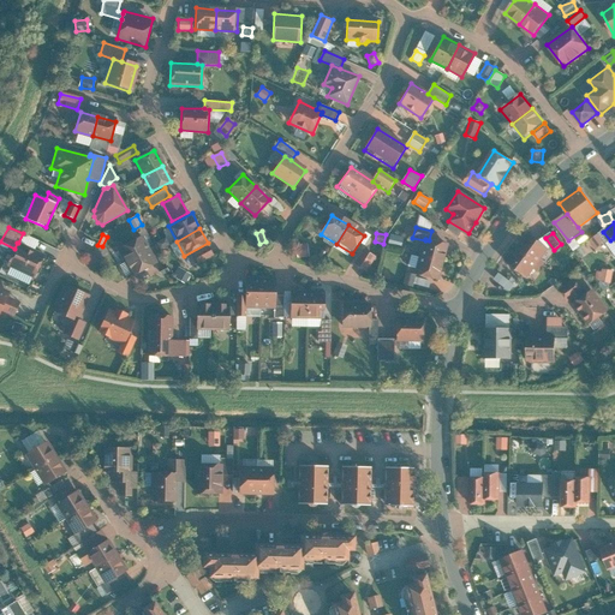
[(543,260),(550,249),(532,234),(520,249),(543,267),(547,263),(543,260)]
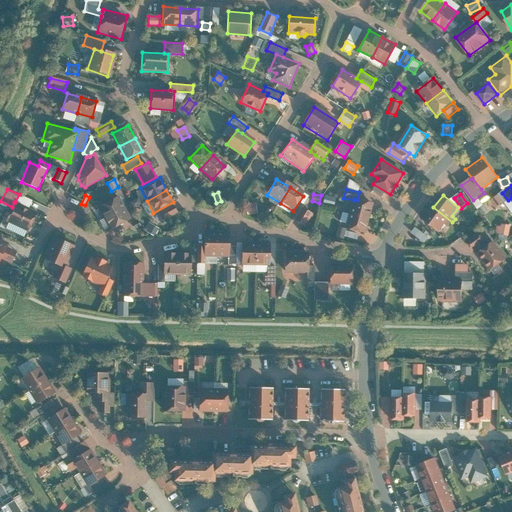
[(336,199),(325,196),(323,204),(334,206),(336,199)]
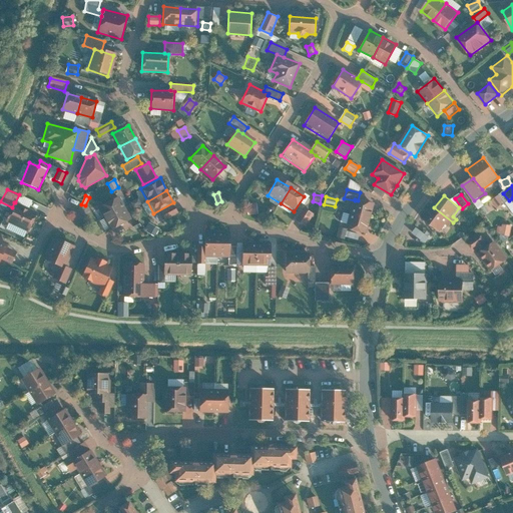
[(99,209),(104,219),(124,208),(118,198),(99,209)]
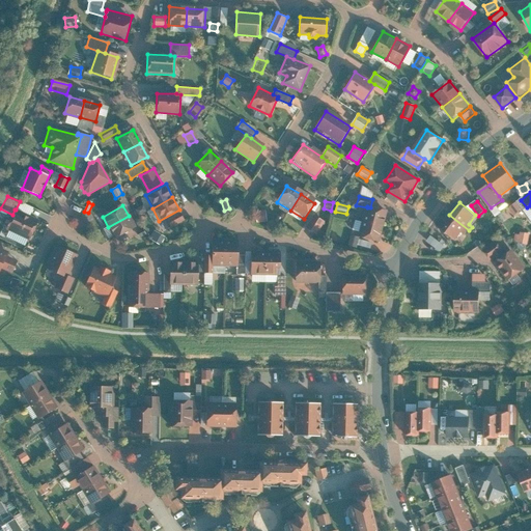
[(143,205),(135,210),(138,216),(146,212),(143,205)]
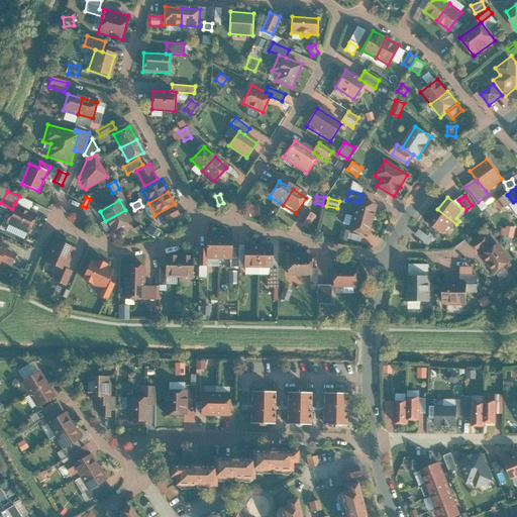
[(372,221),(376,206),(360,202),(357,201),(357,202),(353,216),(372,221)]
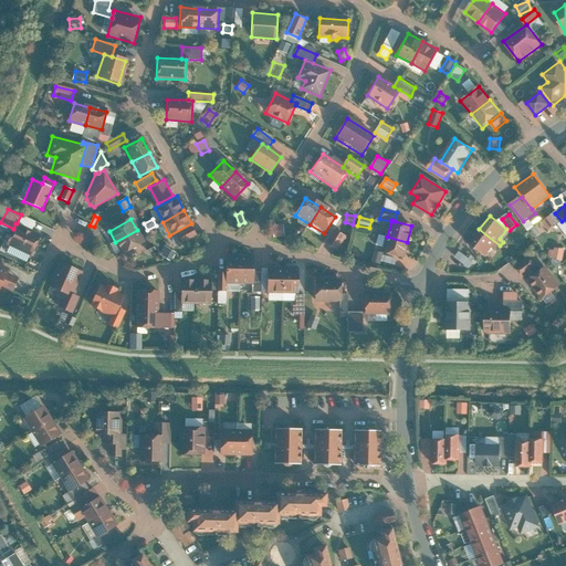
[(6,245),(30,257),(41,234),(17,223),(16,223),(13,229),(6,245)]
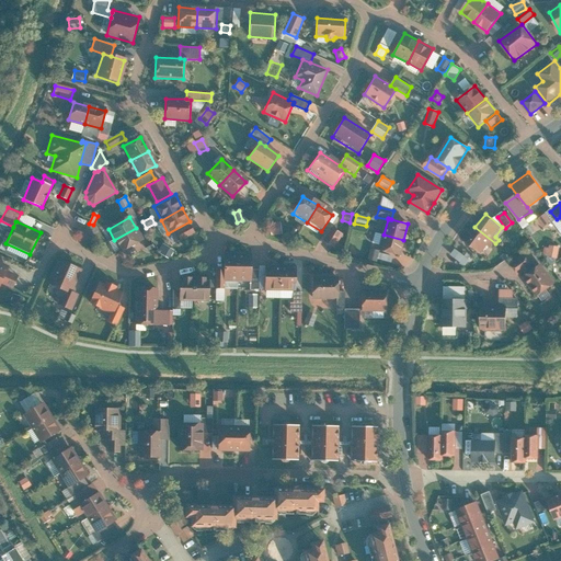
[(279,222),(270,224),(271,233),(281,232),(279,222)]
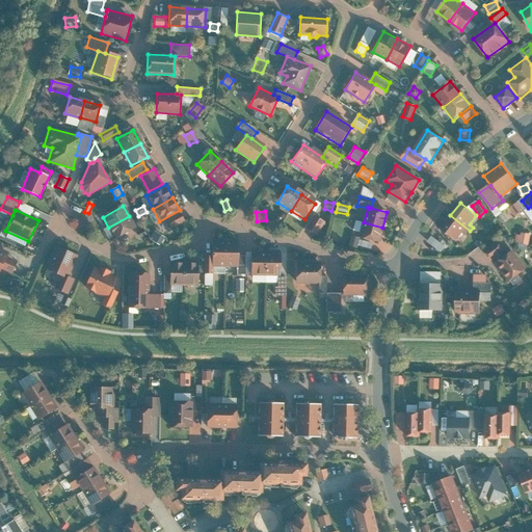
[(180,213),(166,220),(170,228),(184,221),(180,213)]
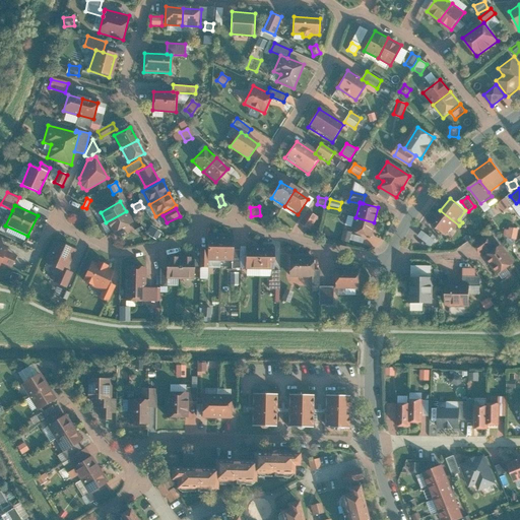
[(457,230),(459,225),(440,210),(431,222),(447,235),(453,228),(457,230)]
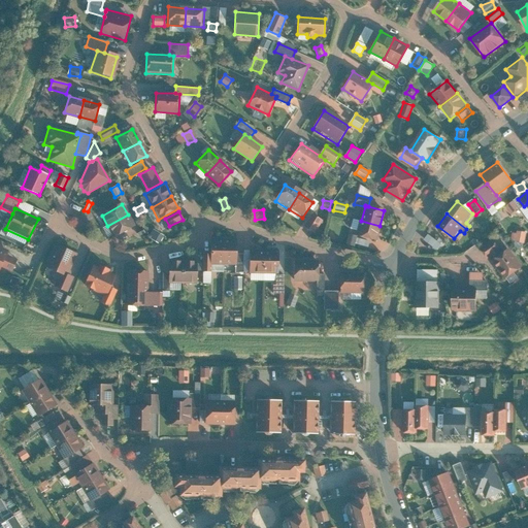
[(107,226),(113,236),(133,225),(128,215),(107,226)]
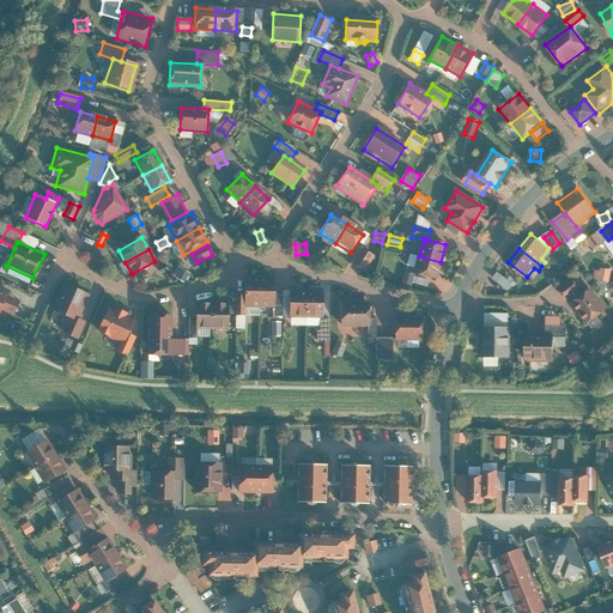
[(362,249),(353,262),(365,269),(374,256),(362,249)]
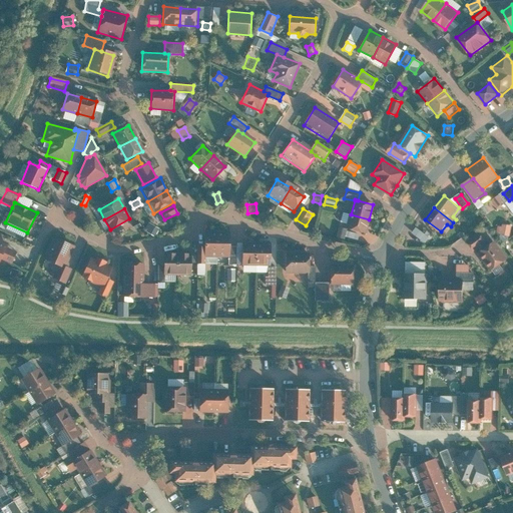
[(365,234),(369,219),(351,214),(347,230),(365,234)]
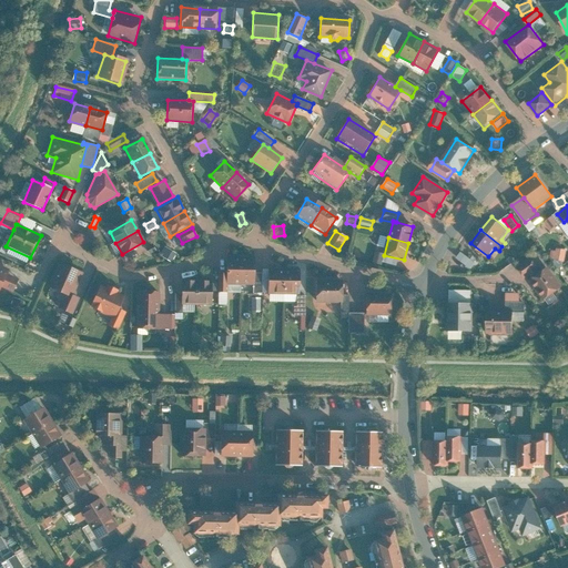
[(152,244),(145,247),(149,254),(155,251),(152,244)]
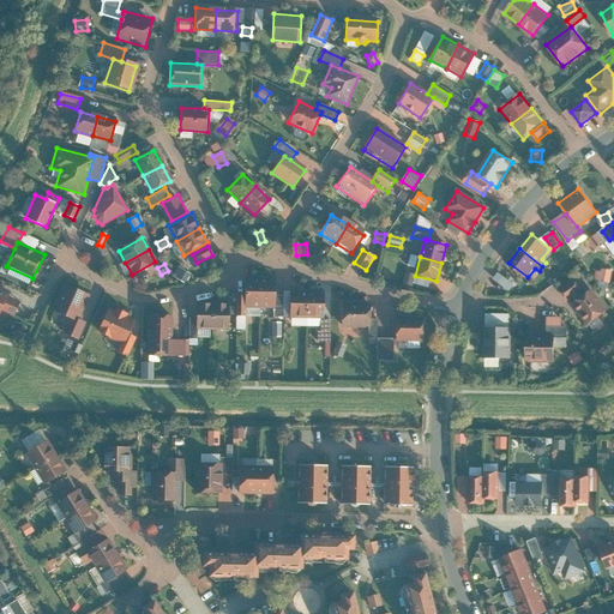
[(190,275),(181,269),(176,278),(185,283),(190,275)]
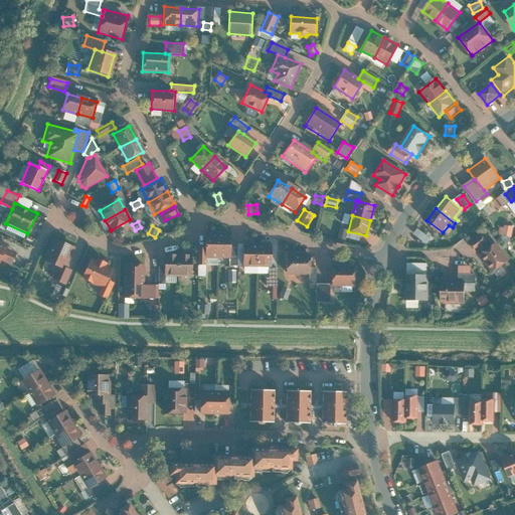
[(415,225),(410,231),(424,242),(430,236),(415,225)]
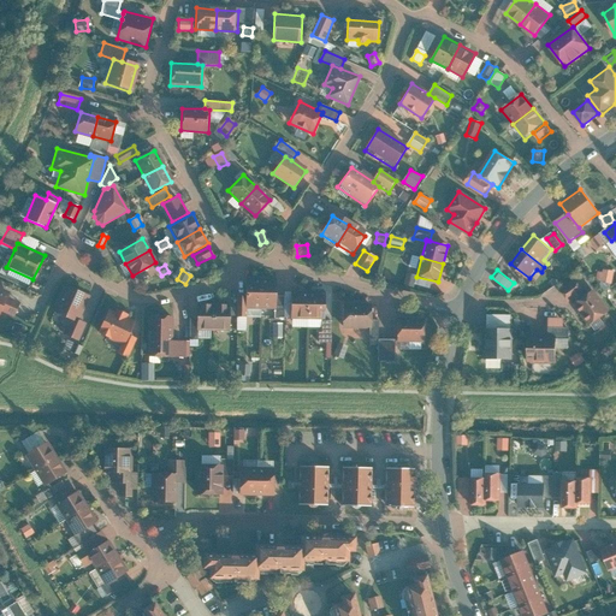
[(604,272),(599,272),(598,282),(614,284),(615,272),(605,270),(604,272)]
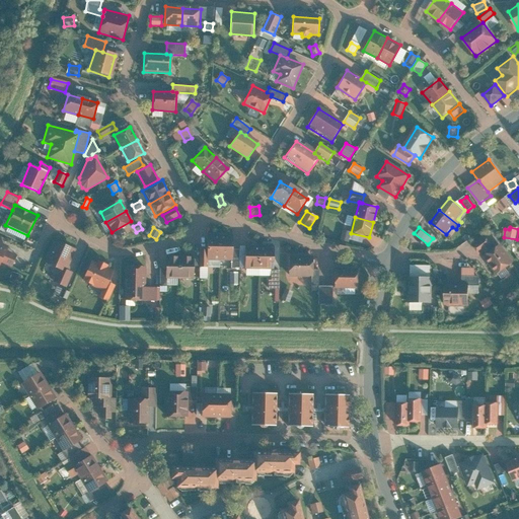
[(363,237),(343,233),(341,239),(362,243),(363,237)]
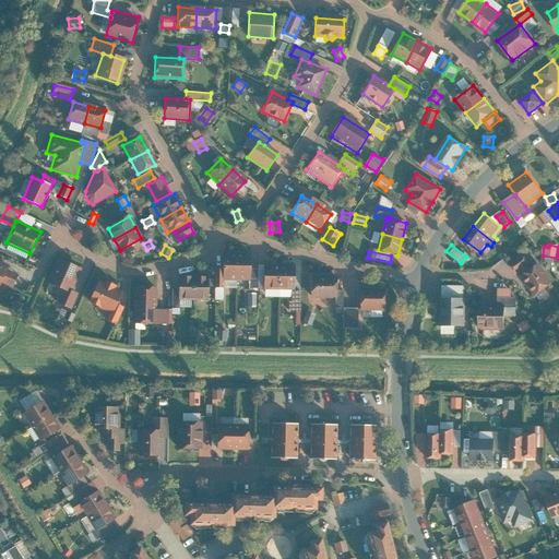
[(237,252),(224,252),(223,269),(223,281),(236,281),(237,252)]
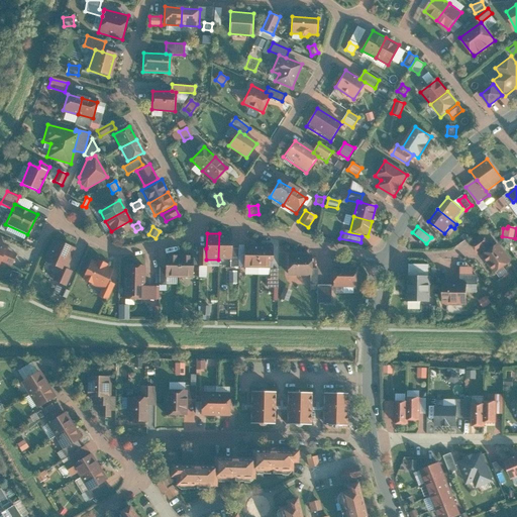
[(232,234),(219,233),(218,260),(231,260),(232,234)]
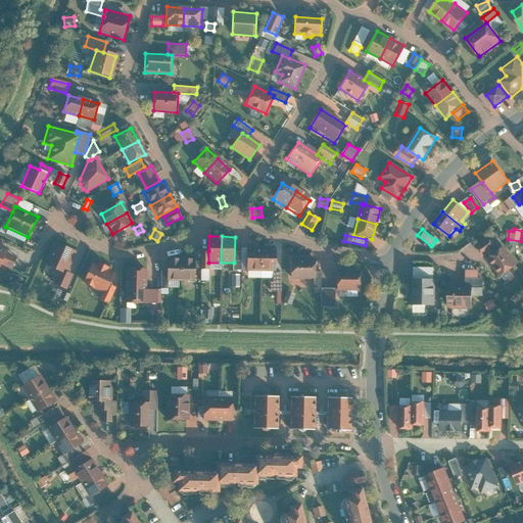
[(0,264),(10,269),(16,257),(6,253),(7,249),(2,247),(0,238),(0,264)]
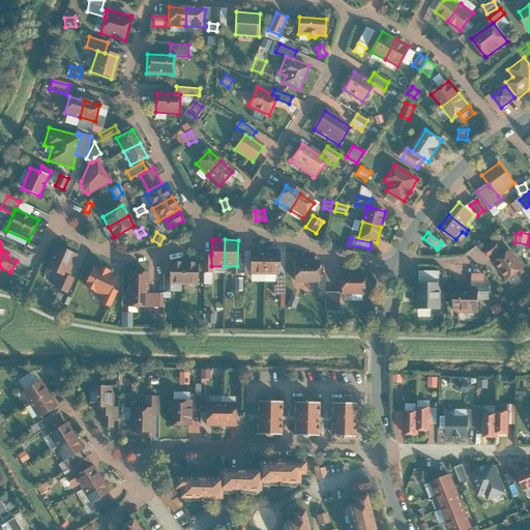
[(494,259),(497,262),(506,255),(496,241),(484,249),(493,260),(494,259)]
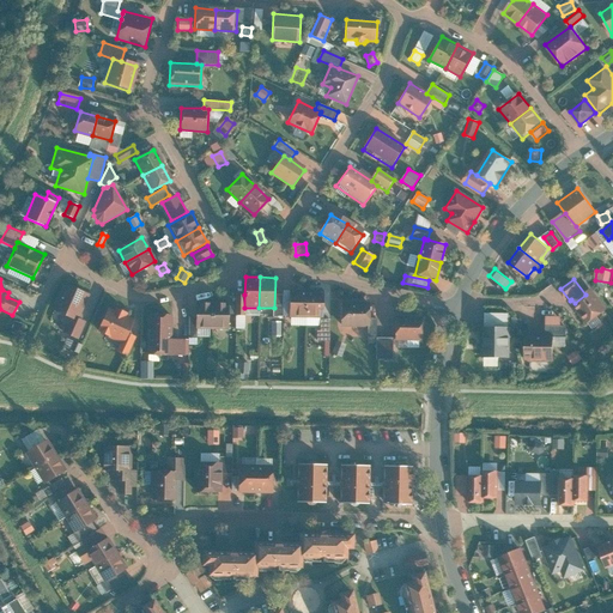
[(77,319),(86,297),(64,286),(52,310),(68,319),(74,322),(77,319)]
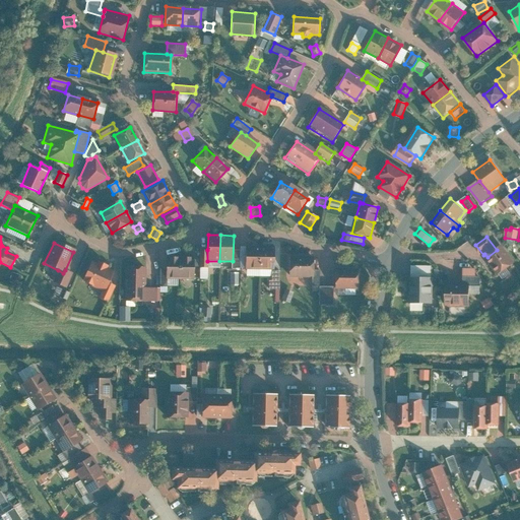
[(259,248),(245,249),(245,270),(260,270),(259,248)]
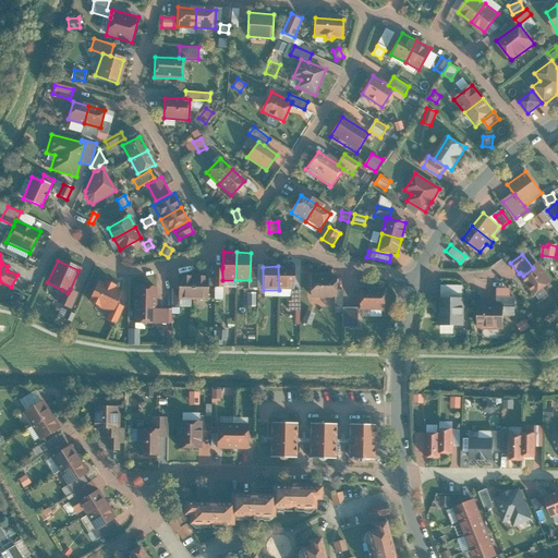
[(294,266),(278,266),(279,290),(294,289),(294,266)]
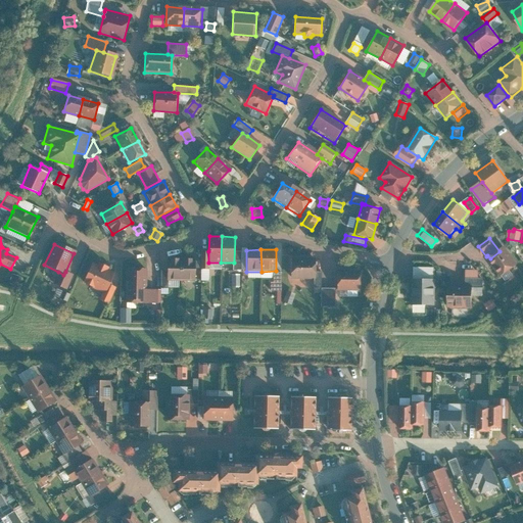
[(501,277),(515,268),(503,249),(500,251),(490,258),(488,259),(501,277)]
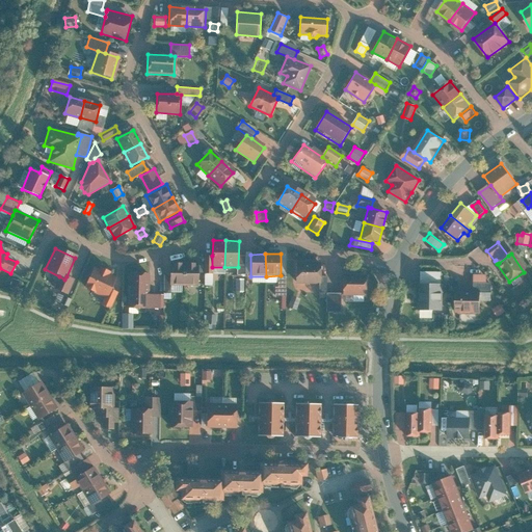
[(212,267),(212,256),(205,256),(205,265),(204,273),(212,273),(212,267)]
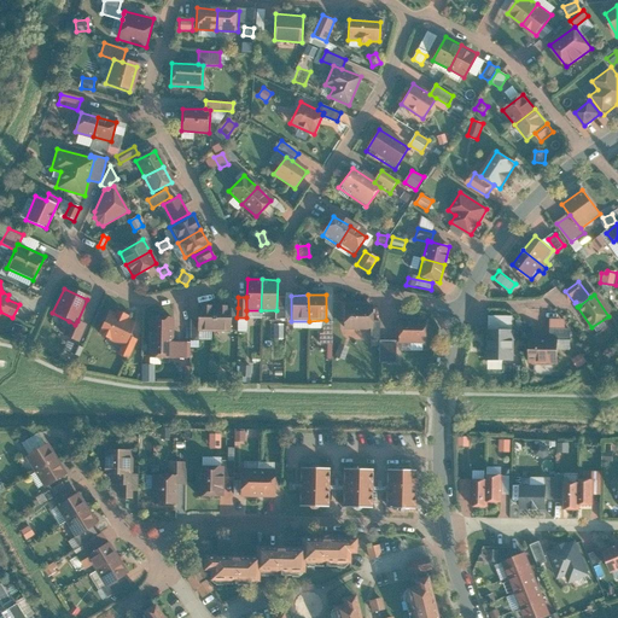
[(373,321),(373,307),(343,307),(343,328),(373,328),(373,321)]
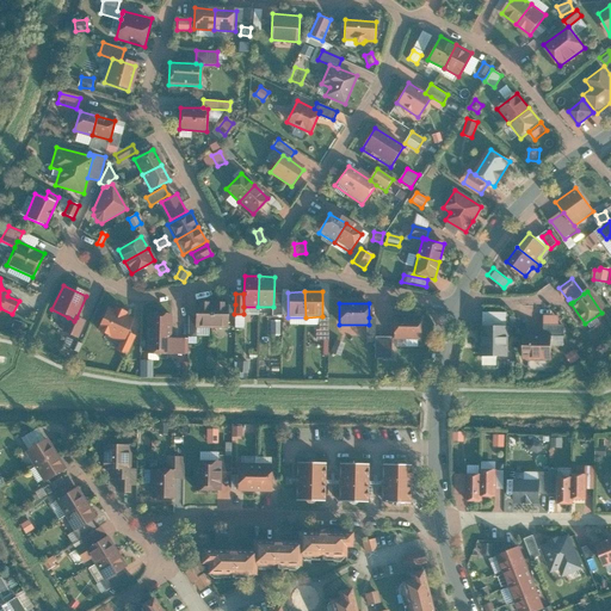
[(213,304),(196,304),(196,315),(196,328),(211,328),(213,304)]
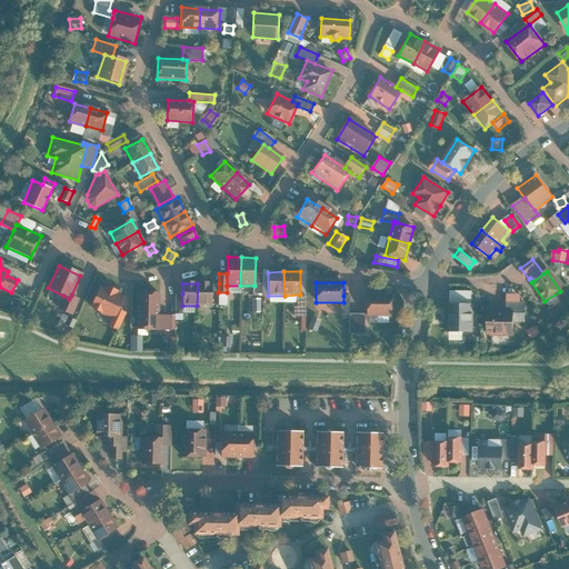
[(212,283),(198,283),(197,306),(212,306),(212,292),(212,283)]
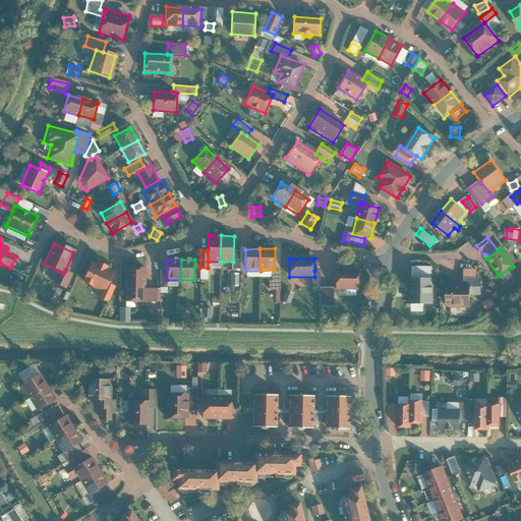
[(108,284),(114,272),(92,262),(81,283),(102,292),(105,291),(108,284)]
